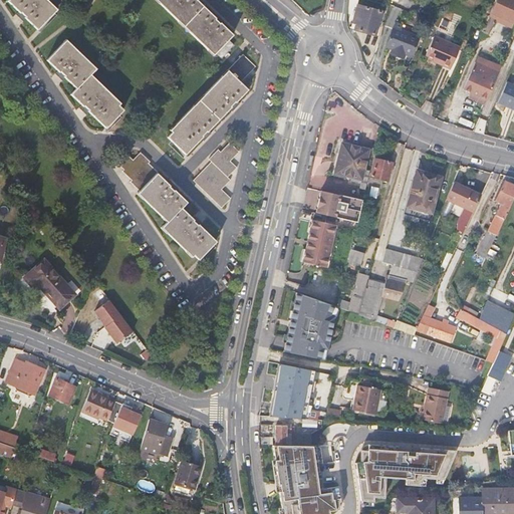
[(25,17),(27,19),(37,29),(57,9),(47,0),(8,0),(19,11),(20,12),(22,12),(26,16),(25,17)]
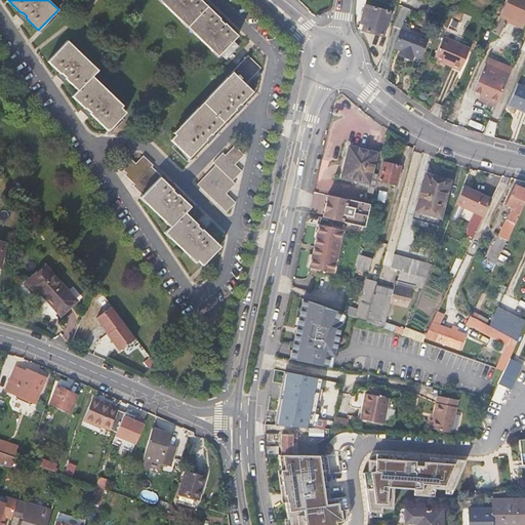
[(160,0),(218,55),(220,53),(227,59),(240,45),(234,40),(238,35),(227,25),(226,23),(224,24),(219,19),(220,18),(218,16),(201,0),(160,0)]
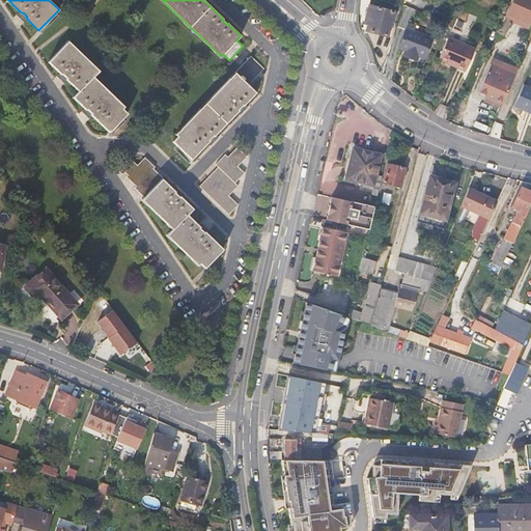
[(530,0),(512,0),(508,11),(530,21),(530,0)]
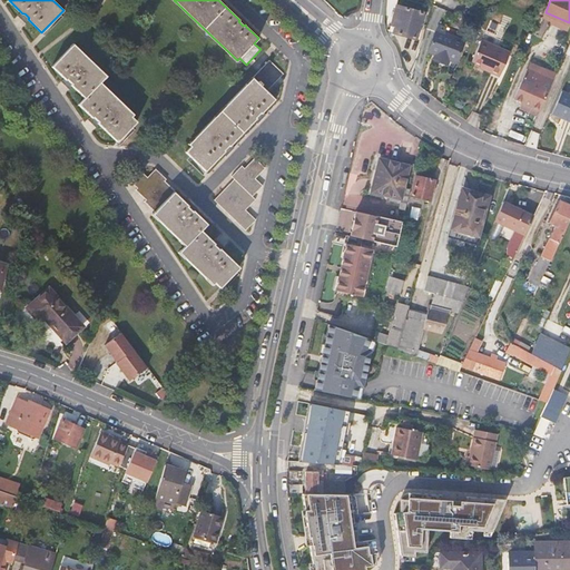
[(395,26),(393,33),(418,39),(424,12),(396,6),(392,25),(395,26)]
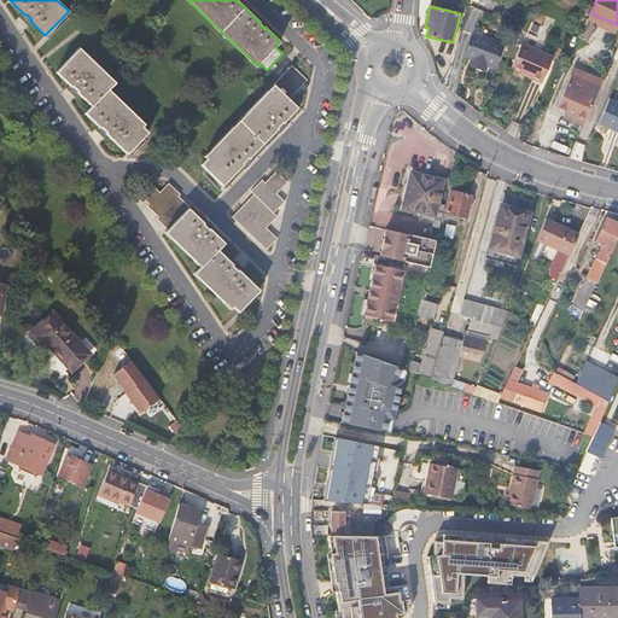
[(29,25),(33,23),(30,21),(31,19),(27,15),(24,15),(23,13),(19,17),(29,25)]
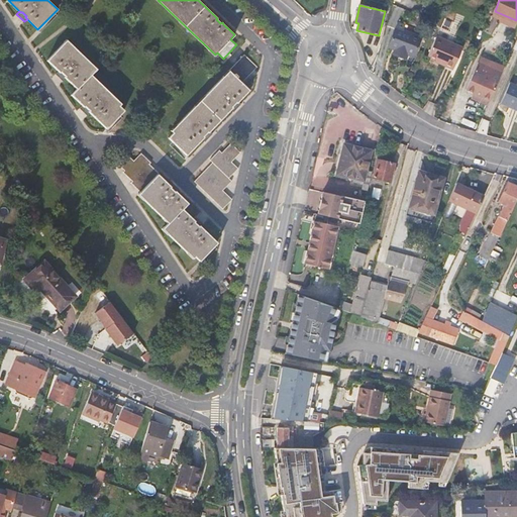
[(516,26),(516,24),(516,20),(495,11),(493,16),(516,26)]
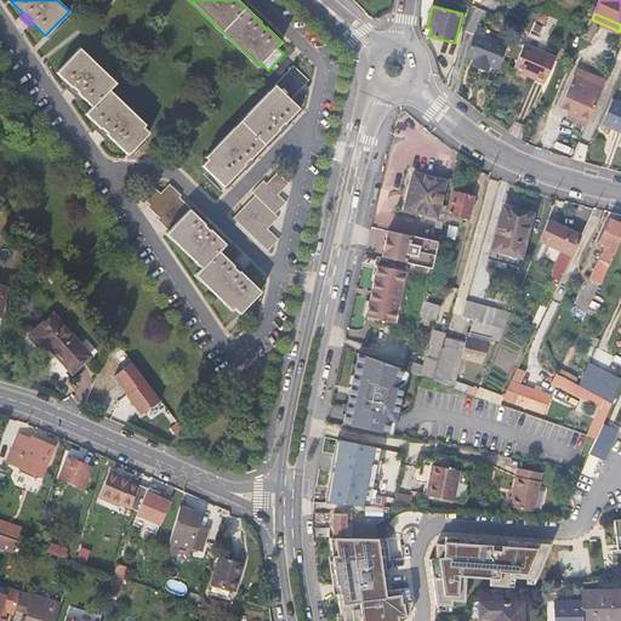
[(262,17),(258,20),(261,22),(260,23),(265,28),(267,27),(268,29),(272,26),(262,17)]
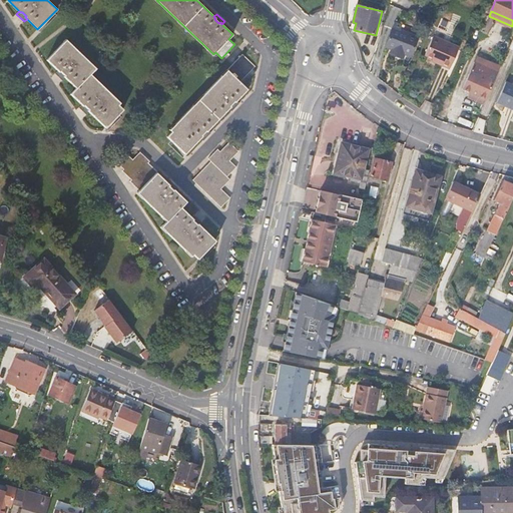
[(418,36),(393,27),(386,47),(392,49),(391,52),(404,56),(405,54),(412,56),(418,36)]
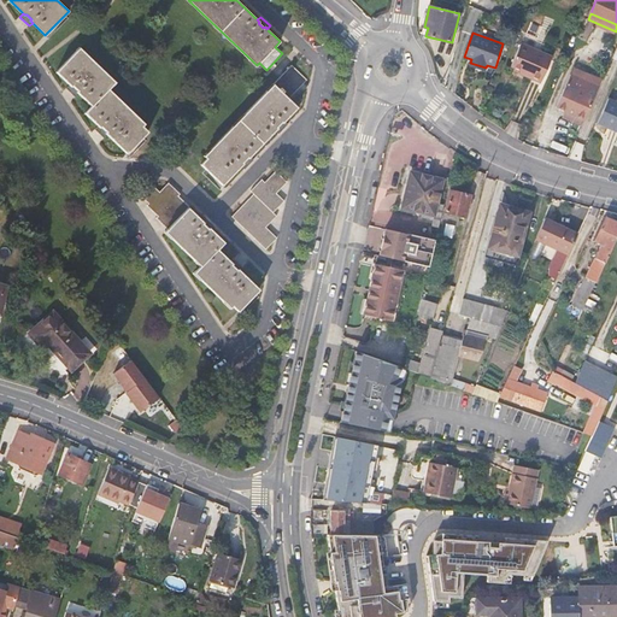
[(522,46),(511,69),(530,77),(529,80),(540,84),(552,59),(522,46)]
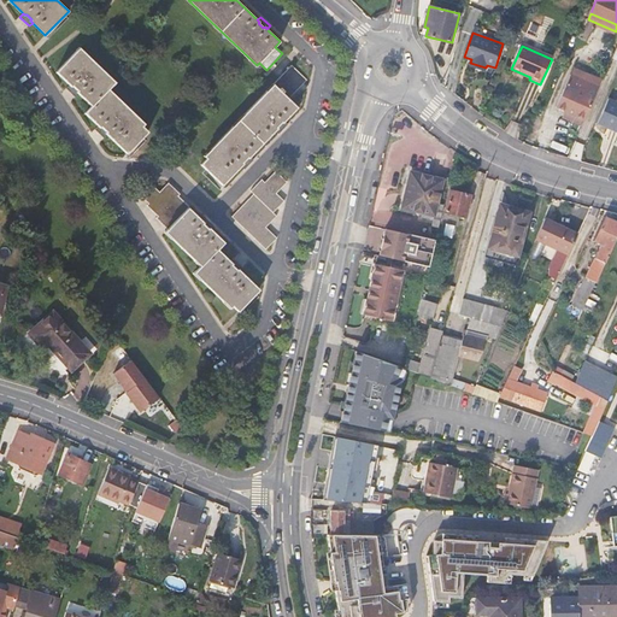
[(106,133),(107,135),(128,153),(148,133),(142,127),(145,124),(109,89),(115,82),(80,48),(57,72),(69,83),(72,86),(74,84),(78,89),(77,92),(78,93),(93,106),(86,113),(98,125),(100,128),(101,127),(107,131),(106,133)]
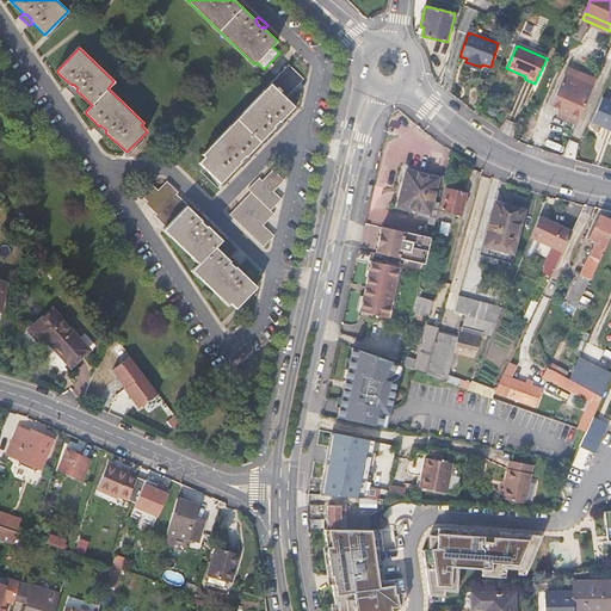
[(282,121),(283,119),(295,106),(285,98),(304,79),(290,65),(203,154),(205,156),(199,162),(221,184),(240,164),(241,162),(240,160),(246,155),(247,156),(248,155),(273,129),(275,127),(279,121),(282,121)]
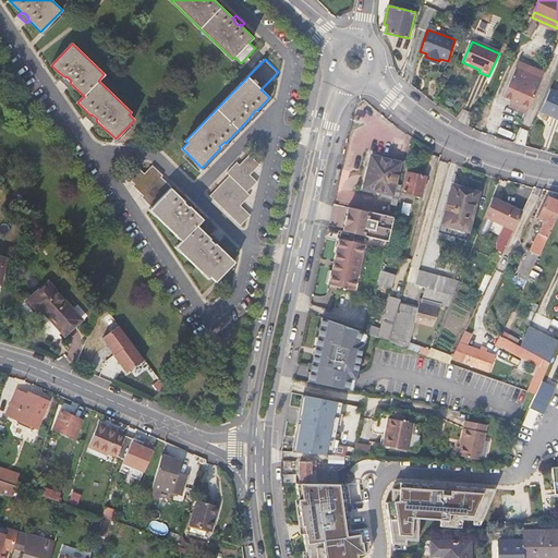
[(530,109),(546,72),(519,61),(504,98),(511,101),(530,109)]
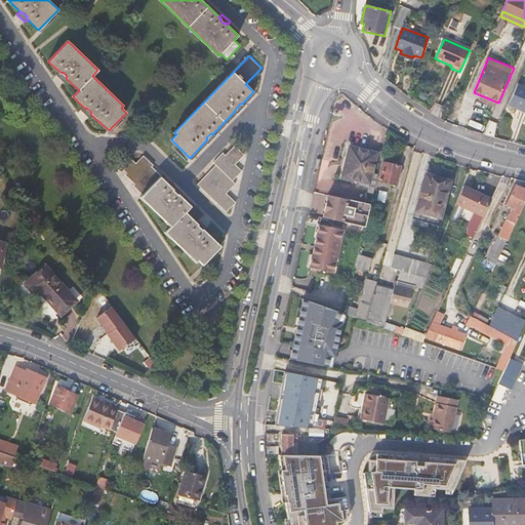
[(65,82),(67,79),(66,78),(67,76),(63,72),(62,73),(58,71),(56,74),(65,82)]
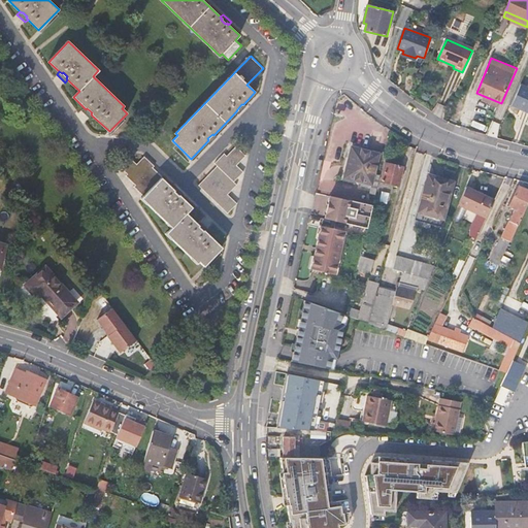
[(527,86),(522,84),(512,105),(519,108),(520,105),(527,108),(527,86)]
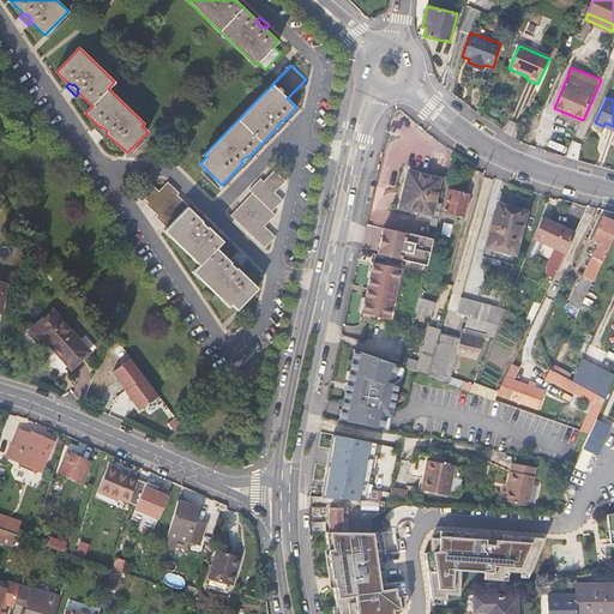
[(583,120),(563,112),(559,119),(579,127),(583,120)]
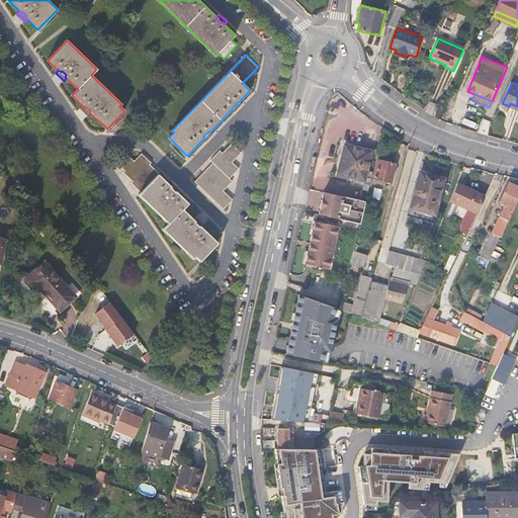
[(242,104),(240,101),(239,102),(237,102),(233,107),(232,109),(235,112),(242,104)]
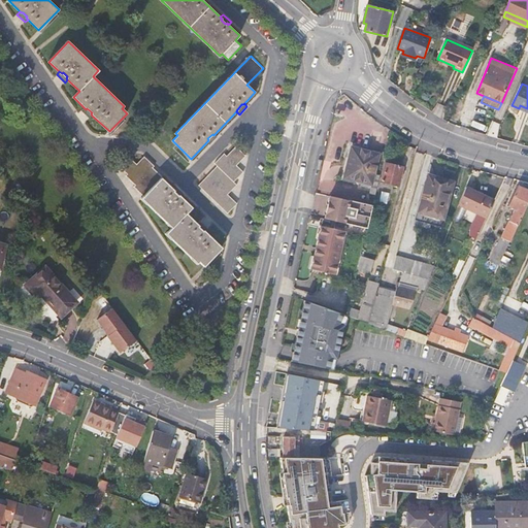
[(90,118),(92,116),(91,113),(92,112),(87,108),(86,109),(84,107),(81,110),(90,118)]
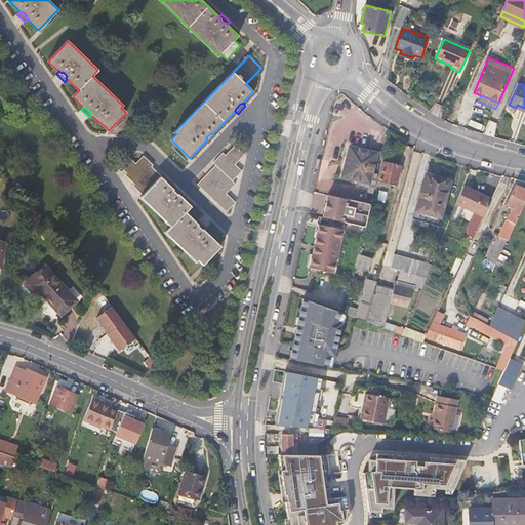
[(216,135),(213,133),(212,134),(211,133),(206,137),(207,139),(206,140),(209,144),(216,135)]
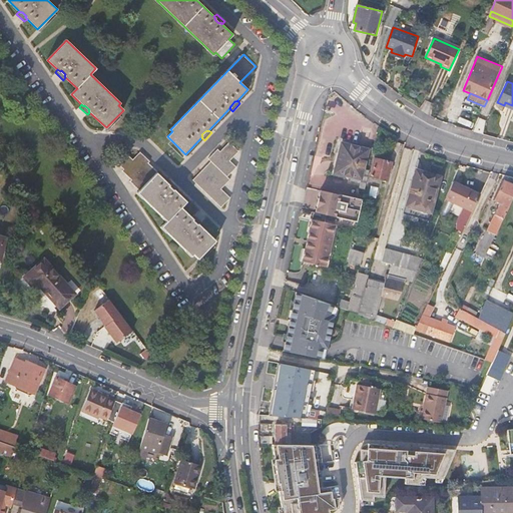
[(211,160),(193,179),(221,206),(230,197),(221,188),(230,179),(227,176),(236,166),(230,160),(239,150),(229,141),(220,150),(218,148),(209,158),(211,160)]
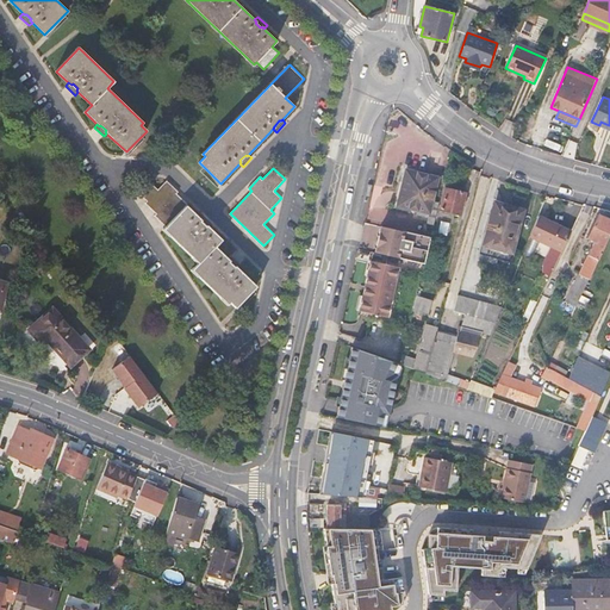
[(428,223),(435,224),(435,223),(440,203),(433,200),(437,178),(406,170),(398,205),(430,212),(428,223)]
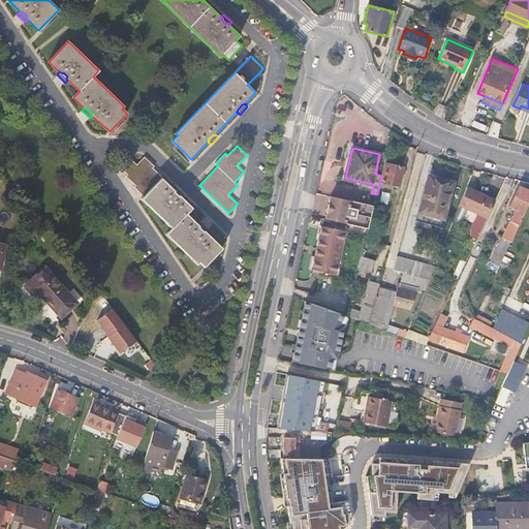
[(176,191),(174,189),(162,179),(162,177),(153,167),(155,166),(146,156),(137,164),(128,155),(118,164),(128,174),(126,176),(136,185),(134,186),(145,196),(143,198),(173,228),(167,235),(198,265),(200,262),(205,267),(223,249),(207,232),(205,230),(204,231),(198,227),(199,226),(198,225),(187,214),(192,208),(182,197),(180,195),(179,196),(175,192),(176,191)]
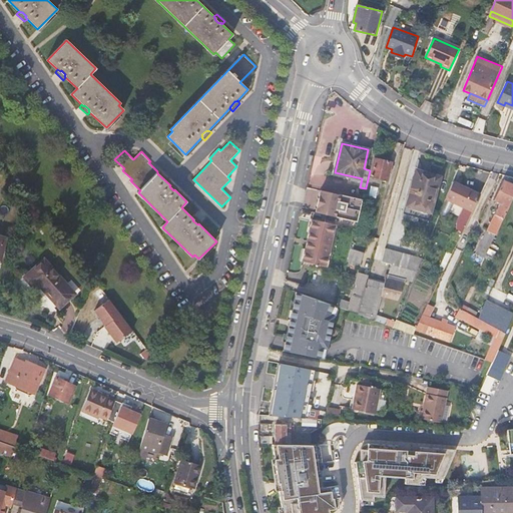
[(392,162),(375,158),(371,176),(387,180),(392,162)]
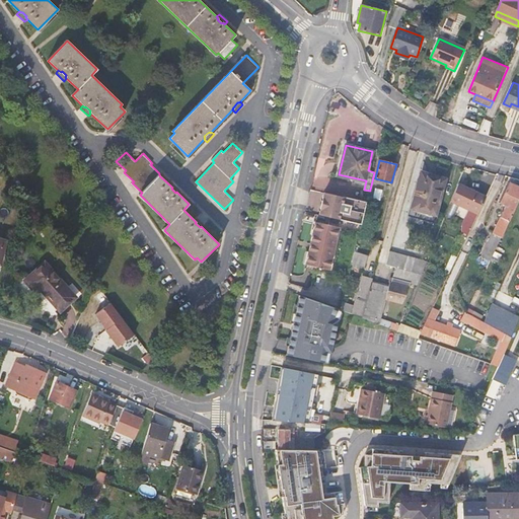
[(437,176),(427,173),(424,181),(419,180),(414,200),(417,201),(412,221),(423,224),(425,220),(435,222),(445,182),(436,179),(437,176)]
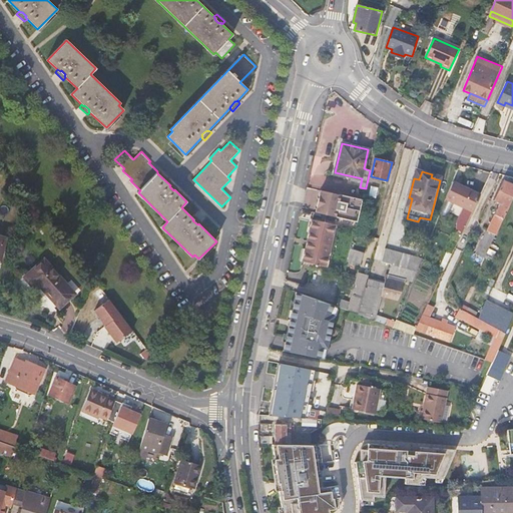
[(17,184),(21,181),(15,173),(11,176),(17,184)]
